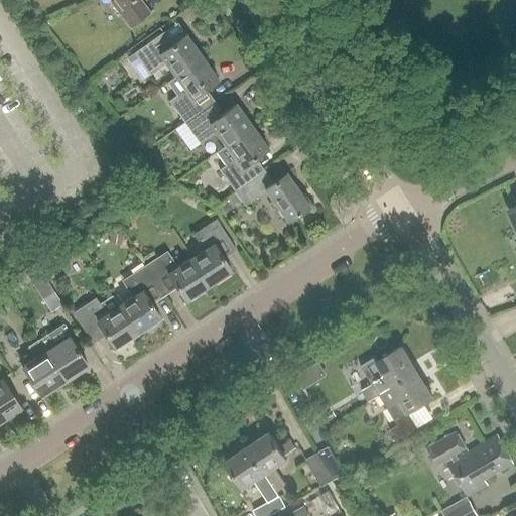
[(113,0),(111,2),(131,28),(150,13),(139,0),(113,0)]
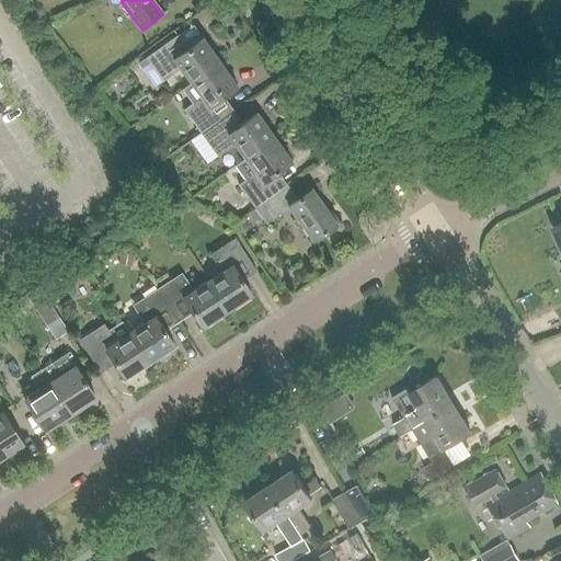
[(171,39),(146,57),(137,64),(153,86),(162,79),(162,80),(180,68),(191,82),(219,61),(203,38),(181,53),(171,39)]
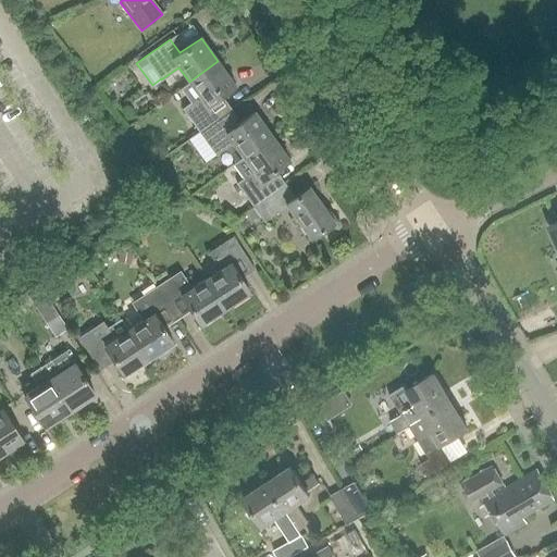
[(218,61),(181,88),(192,102),(183,108),(199,131),(224,114),(214,100),(235,85),(218,61)]
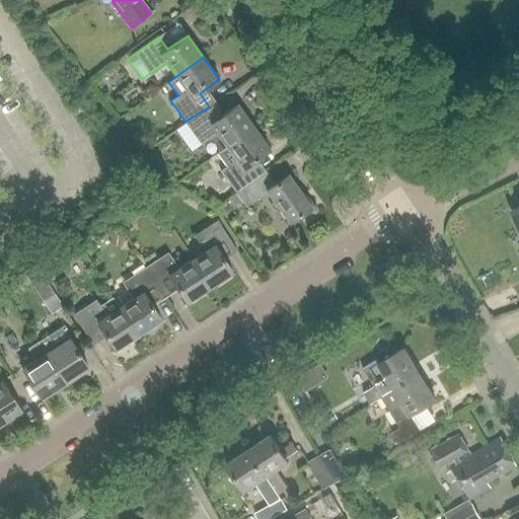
[(186,122),(202,144),(217,133),(226,146),(253,127),(237,104),(218,119),(209,106),(186,122)]
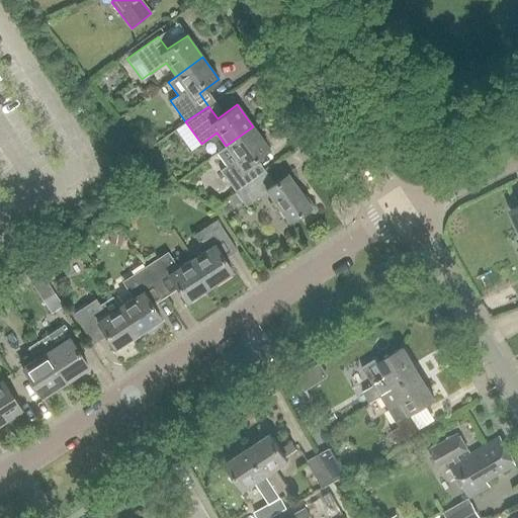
[(268,148),(253,126),(226,146),(218,152),(227,165),(220,170),(236,191),(265,170),(264,169),(258,174),(249,162),(268,148)]
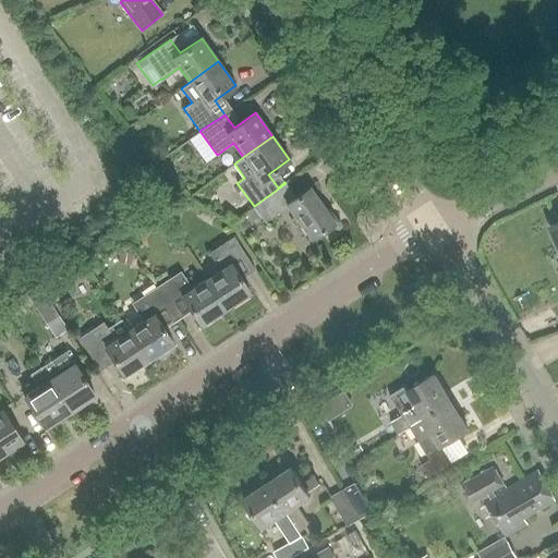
[(129,171),(141,187),(150,180),(138,164),(129,171)]
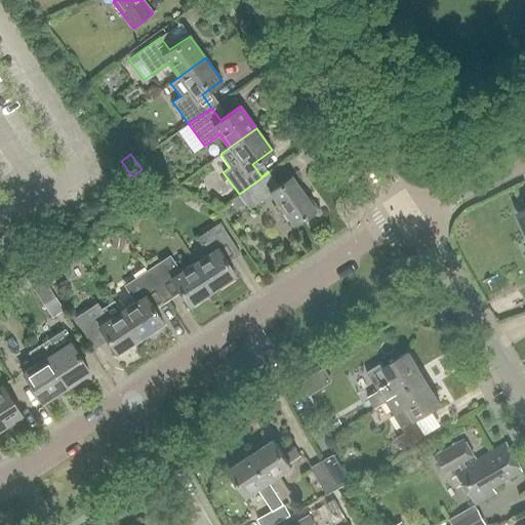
[(242,206),(245,204),(248,208),(269,193),(292,226),(314,209),(290,177),(276,188),(268,175),(233,201),(237,206),(240,204),(242,206)]
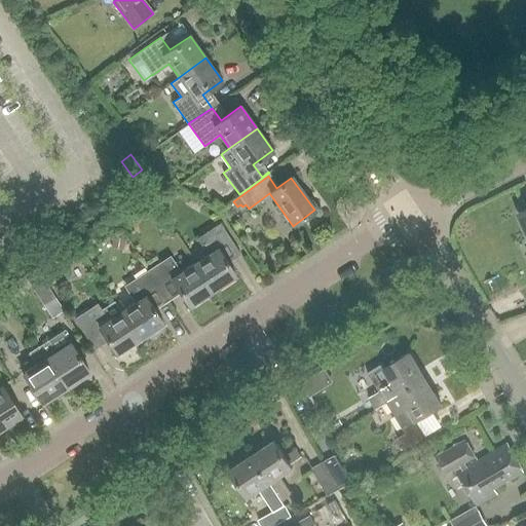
[(193,263),(213,292),(235,276),(222,256),(235,247),(220,223),(204,233),(209,239),(200,246),(207,255),(193,263)]
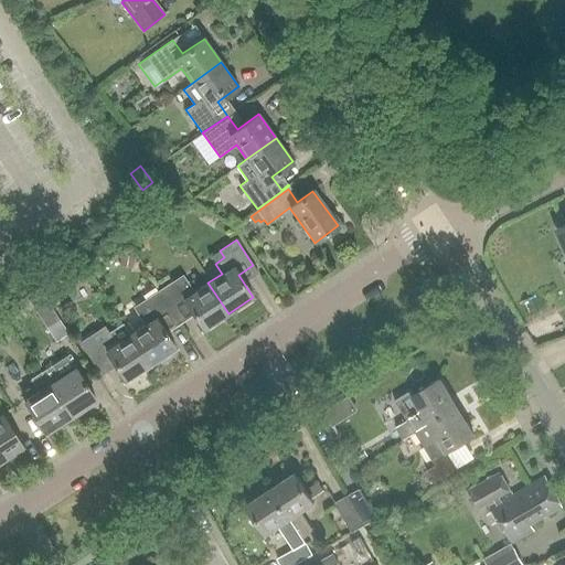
[(120,255),(119,266),(131,267),(134,257),(120,255)]
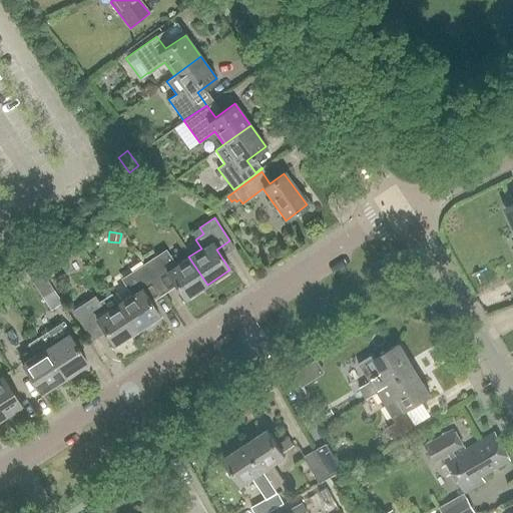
[(165,250),(156,255),(142,265),(158,289),(171,280),(184,300),(207,285),(188,257),(175,266),(165,250)]
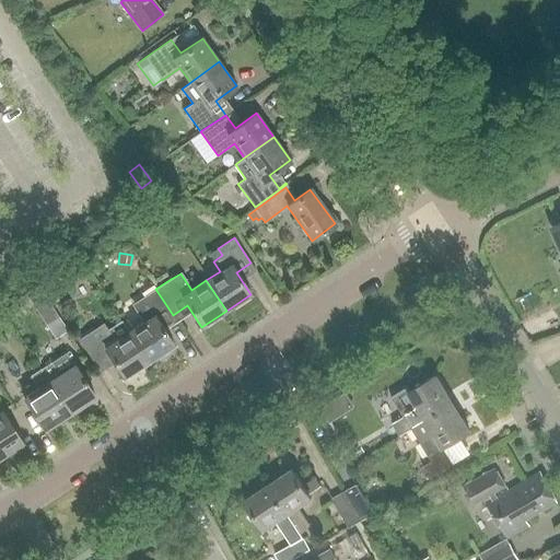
[(43,289),(30,296),(46,324),(59,315),(43,289)]
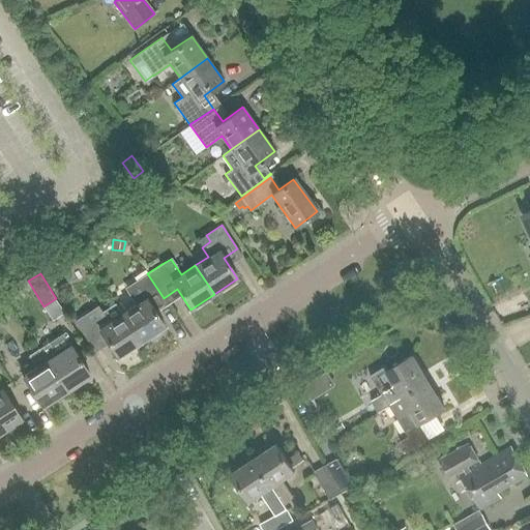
[(124,289),(128,295),(135,304),(122,313),(141,342),(164,326),(151,306),(164,298),(147,273),(124,289)]
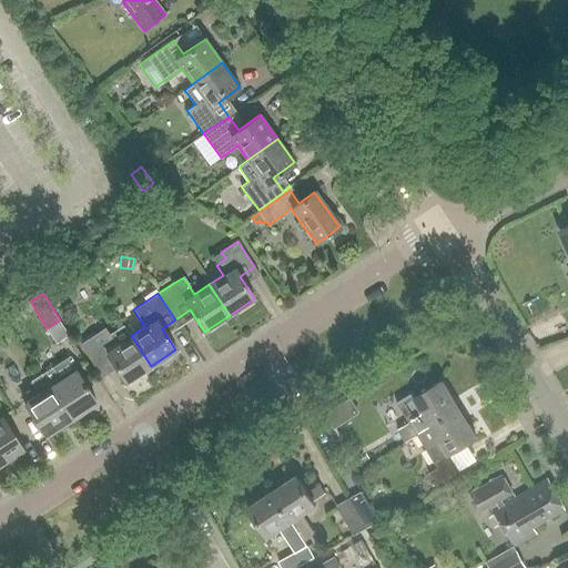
[(104,327),(95,334),(80,344),(97,369),(111,361),(125,383),(151,366),(131,335),(117,345),(104,327)]
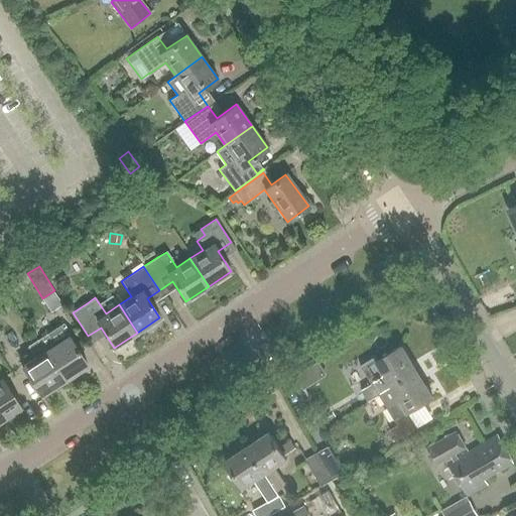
[(59,325),(46,333),(37,339),(65,380),(87,365),(59,325)]
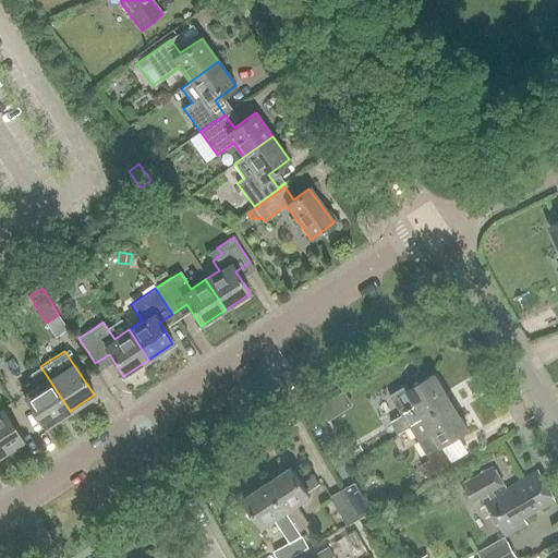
[(70,411),(40,366),(29,374),(38,387),(23,396),(45,427),(70,411)]
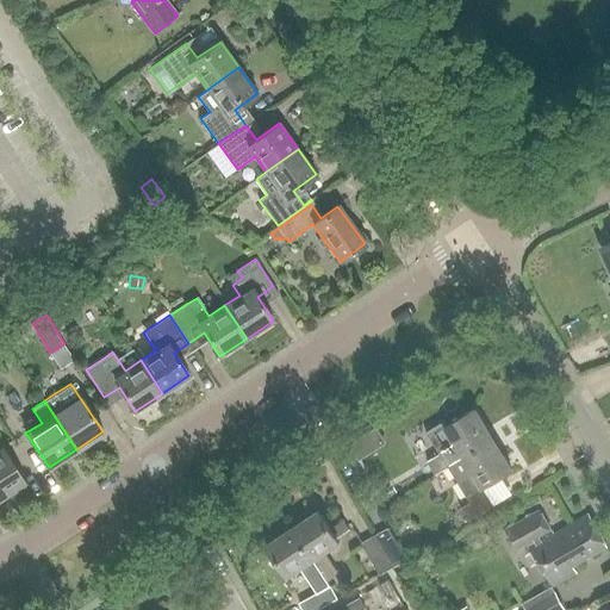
[(435,475),(448,467),(493,440),(475,410),(444,428),(442,423),(427,433),(439,452),(441,454),(427,462),(435,475)]
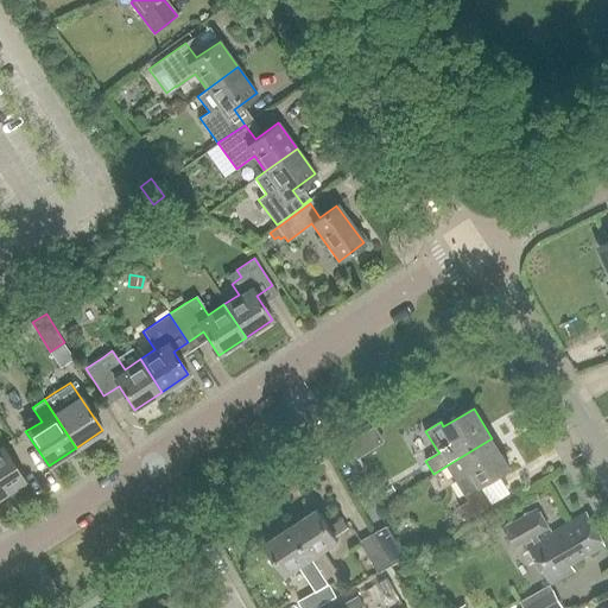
[(361,439),(350,443),(355,454),(384,441),(377,425),(359,434),(361,439)]
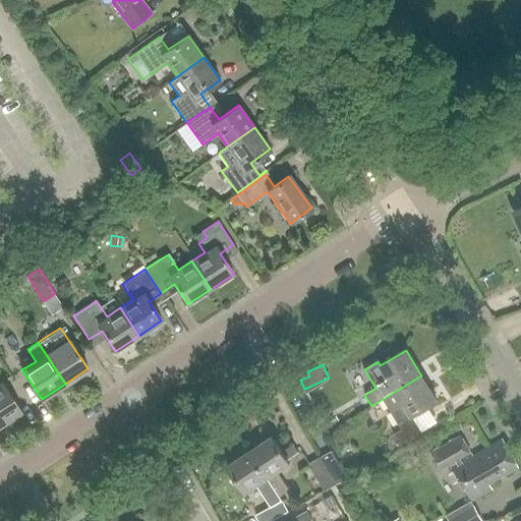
[(421,375),(383,399),(401,429),(393,435),(399,446),(421,432),(411,416),(437,401),(421,375)]
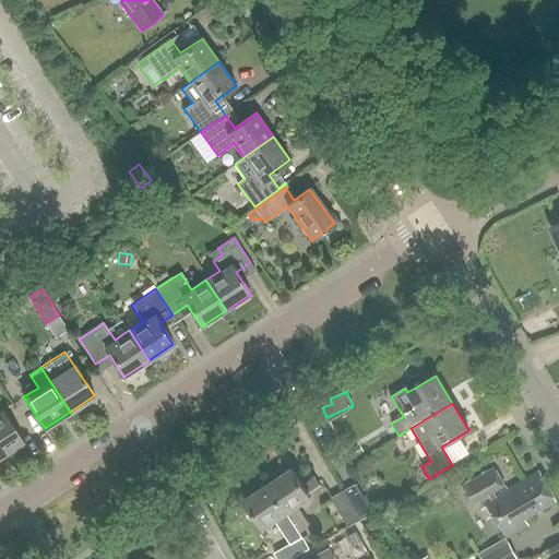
[(0,458),(24,442),(3,409),(0,411),(0,458)]
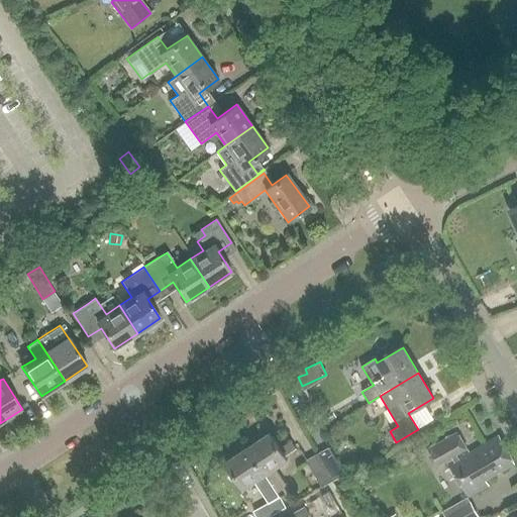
[(437,467),(446,460),(469,497),(489,485),(486,480),(515,463),(499,436),(470,453),(469,451),(457,457),(456,455),(466,449),(456,433),(428,450),(431,455),(428,457),(433,466),(436,463),(437,467)]
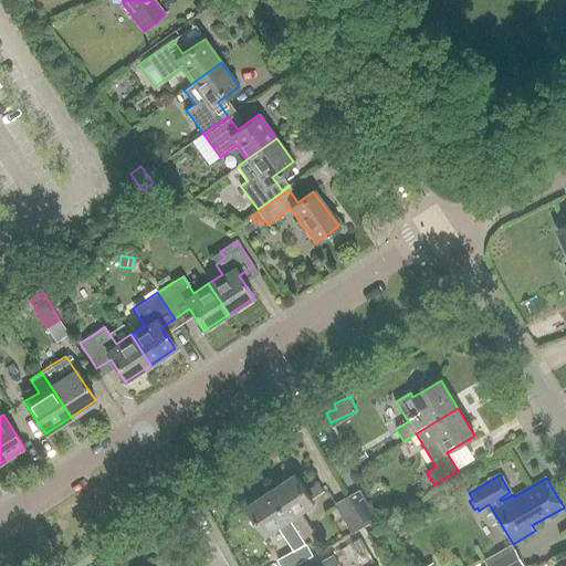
[(313,505),(311,501),(324,492),(317,482),(304,491),(294,475),(271,490),(290,520),(303,540),(313,533),(301,513),(313,505)]
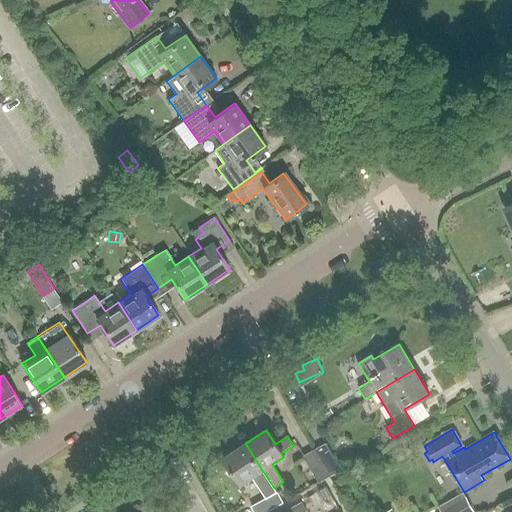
[(262,470),(245,443),(223,457),(241,484),(252,477),(265,498),(250,506),(252,511),(265,511),(282,503),(276,492),(273,488),(274,488),(262,470)]
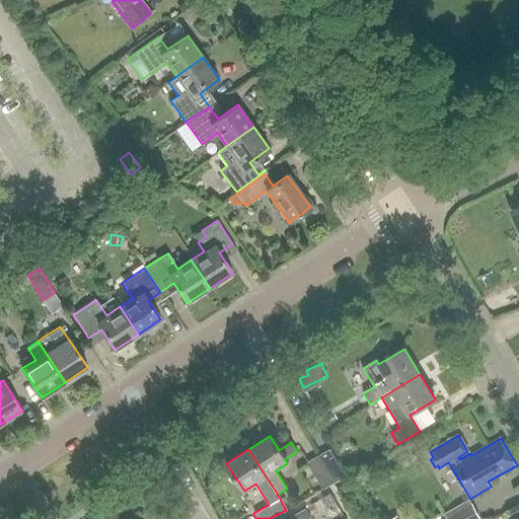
[(318,455),(335,482),(345,476),(329,449),(318,455)]
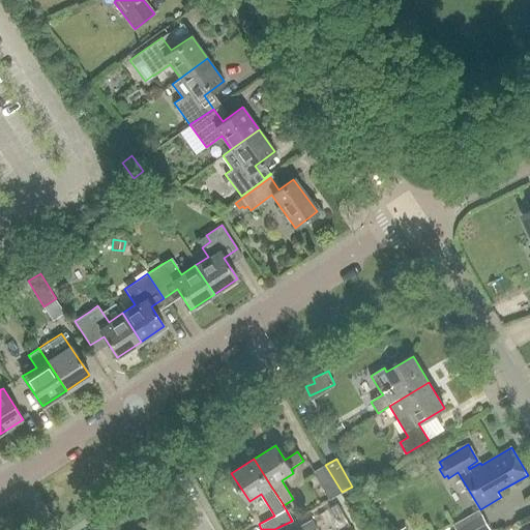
[(342,492),(325,465),(314,471),(329,499),(342,492)]
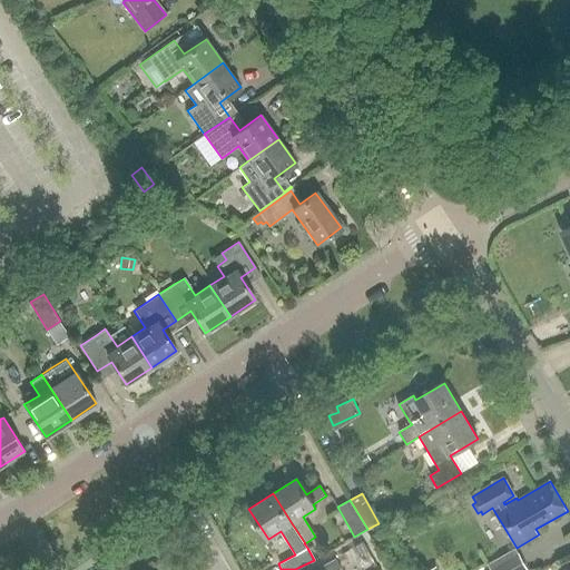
[(362,544),(354,549),(360,559),(367,554),(362,544)]
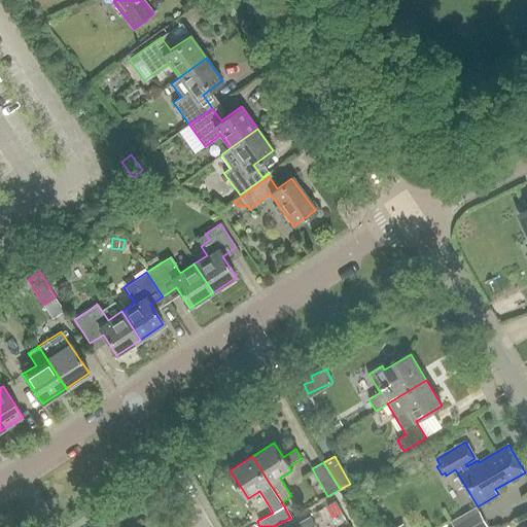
[(453,525),(454,526),(488,526),(480,511),(453,525)]
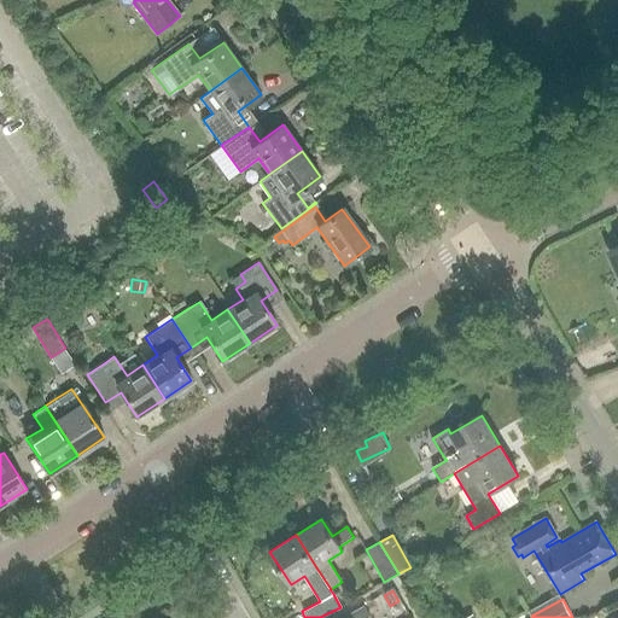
[(372,601),(365,606),(363,605),(347,614),(348,617),(363,617),(369,616),(378,611),(372,601)]
